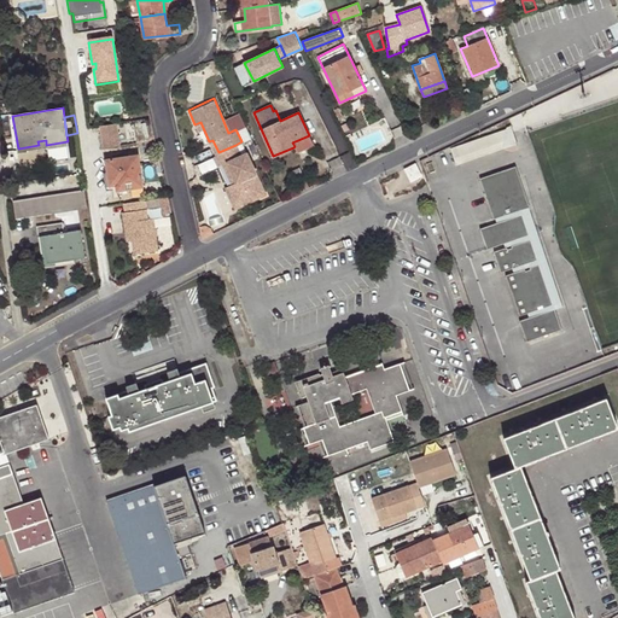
[(505,128),(450,149),(455,163),(497,146),(497,145),(514,138),(509,123),(506,126),(505,128)]
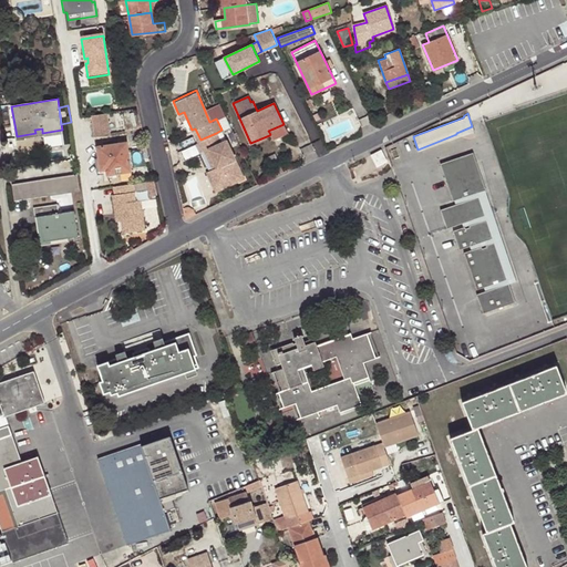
[(106,114),(93,116),(95,135),(110,133),(106,114)]
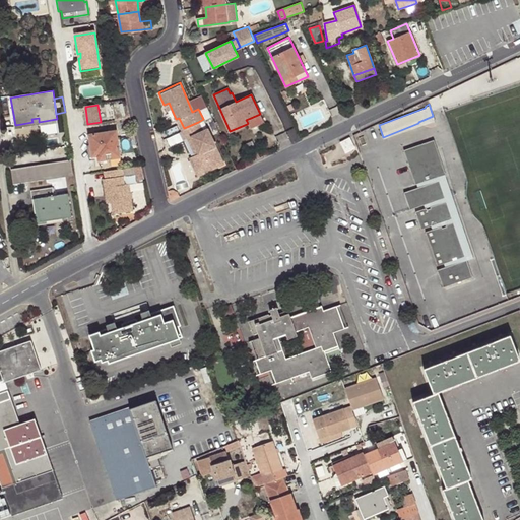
[(263,122),(260,114),(246,120),(248,123),(247,124),(249,128),(263,122)]
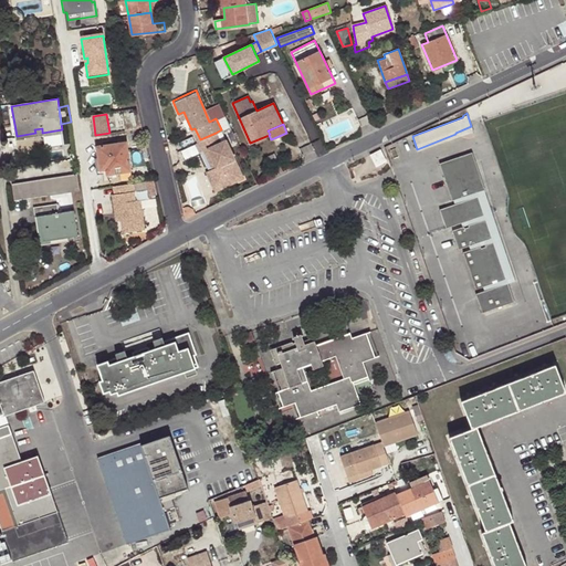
[(200,139),(195,142),(198,150),(201,149),(207,147),(216,165),(210,167),(220,187),(237,179),(231,169),(238,167),(224,138),(219,139),(216,133),(200,139)]
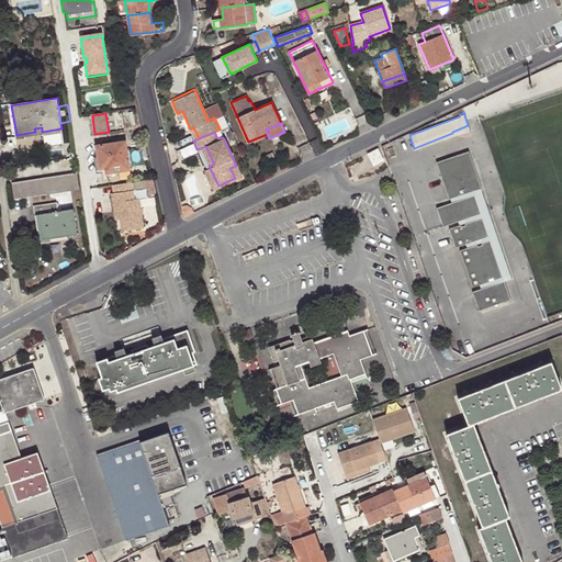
[(126,142),(97,146),(97,155),(93,155),(96,170),(103,169),(105,173),(108,173),(109,176),(115,176),(117,172),(130,170),(126,142)]
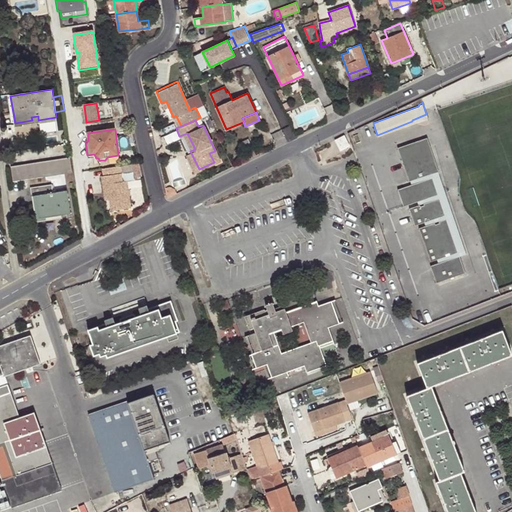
[(187,133),(182,135),(190,151),(195,149),(187,133)]
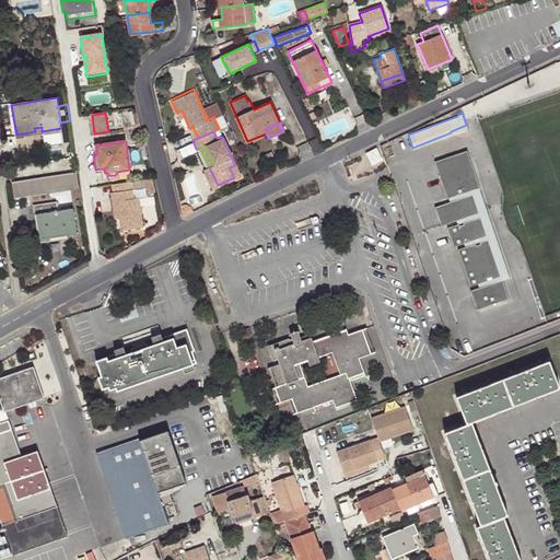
[(382,160),(376,148),(366,153),(373,165),(382,160)]
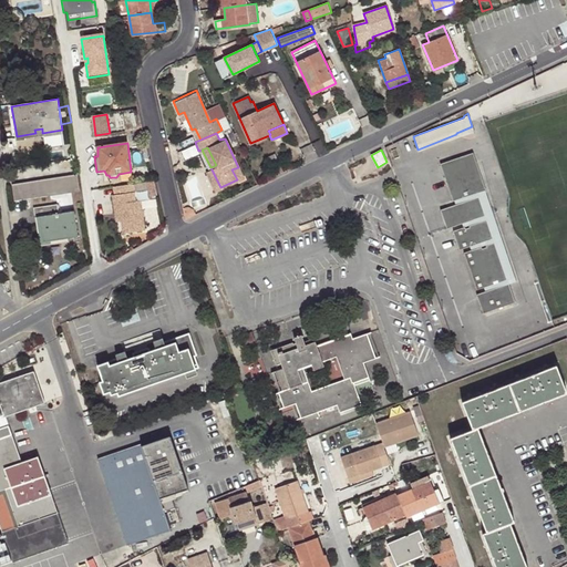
[(487,186),(473,150),(441,162),(454,199),(456,198),(486,187),(487,186)]
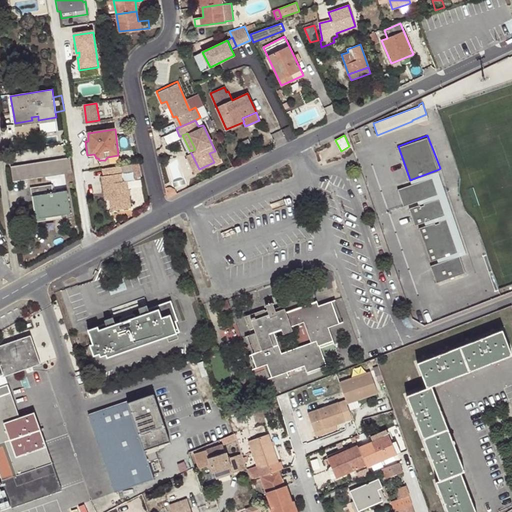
[(199,169),(190,151),(185,153),(193,171),(199,169)]
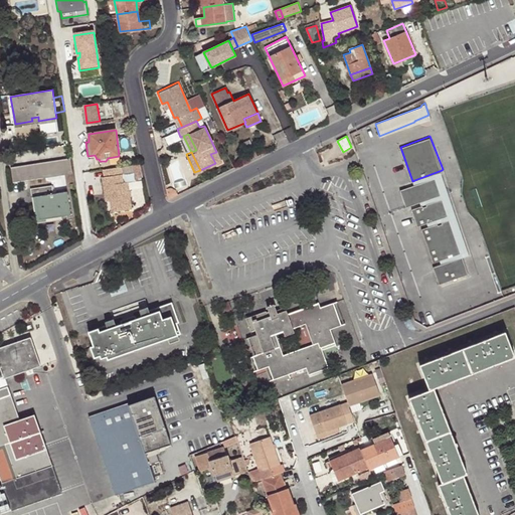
[(220,161),(216,152),(210,154),(215,163),(220,161)]
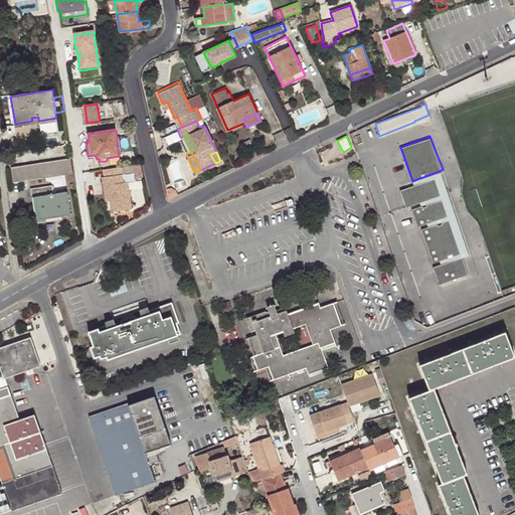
[(14,182),(72,173),(70,159),(12,168),(14,182)]
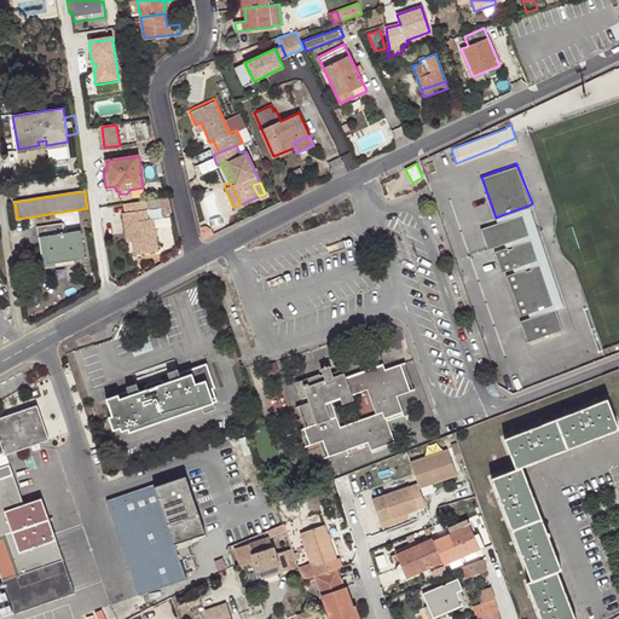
[(149,219),(146,201),(125,203),(127,213),(125,213),(127,232),(133,232),(134,241),(136,255),(160,252),(155,219),(149,219)]
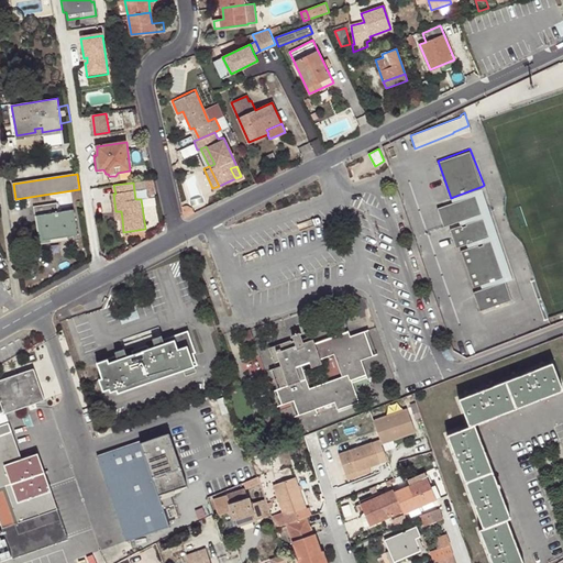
[(517,275),(483,186),(453,197),(454,201),(477,192),(484,210),(461,219),(463,223),(464,222),(468,221),(486,214),(493,233),(475,240),(471,241),(470,242),(471,245),(482,242),(486,240),(495,236),(508,274),(499,277),(495,278),(485,282),(487,286),(510,277),(510,278),(517,275)]
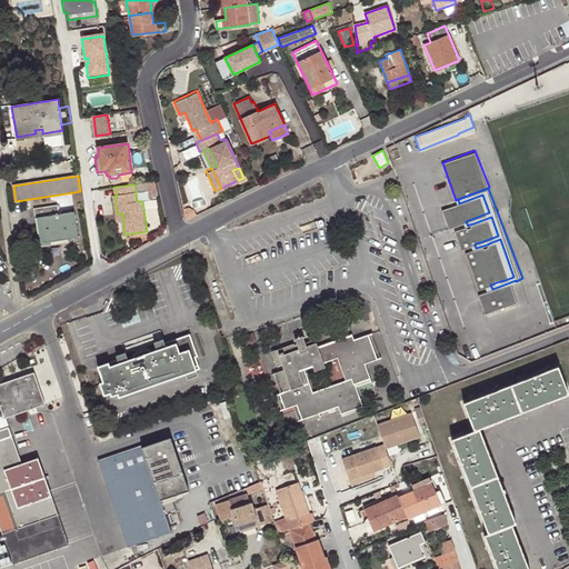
[(443,209),(451,228),(466,221),(489,212),(482,195),(459,203),(443,209)]
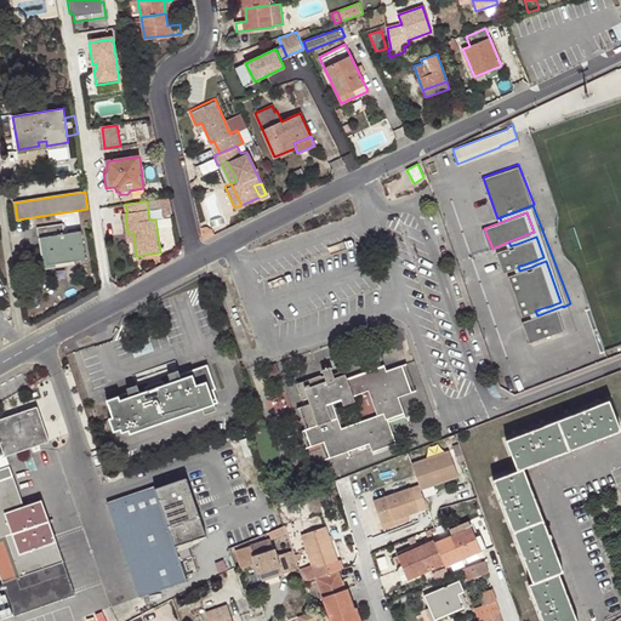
[(62,223),(38,227),(39,238),(44,237),(49,263),(85,258),(81,231),(63,233),(62,223)]
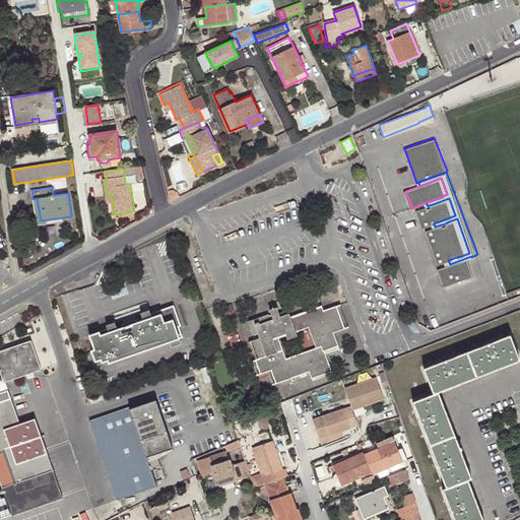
[(179,190),(170,193),(172,198),(181,194),(179,190)]
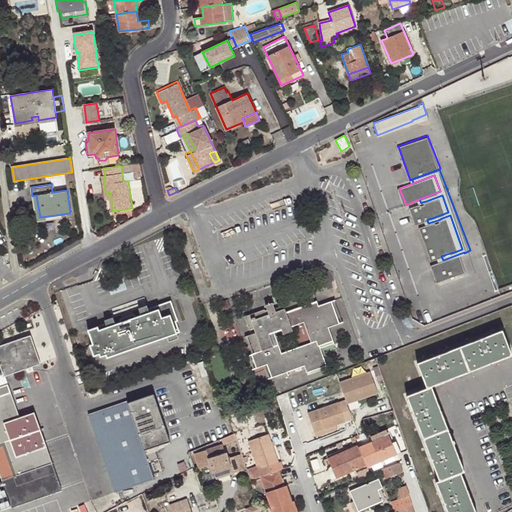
[(411,207),(418,223),(427,220),(428,219),(428,218),(431,216),(432,218),(448,212),(442,195),(426,201),(426,203),(422,204),(422,202),(421,203),(411,207)]
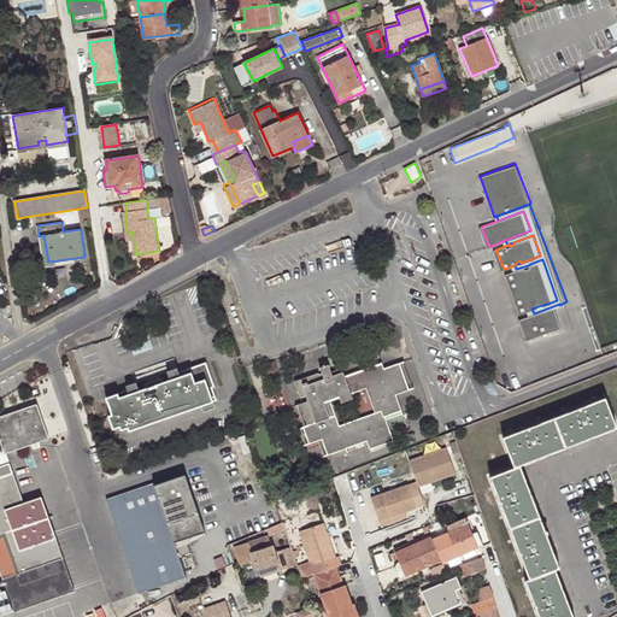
[(509,272),(524,312),(532,309),(542,305),(542,303),(547,301),(547,304),(557,300),(542,259),(533,263),(533,265),(528,266),(528,265),(516,269),(509,272)]
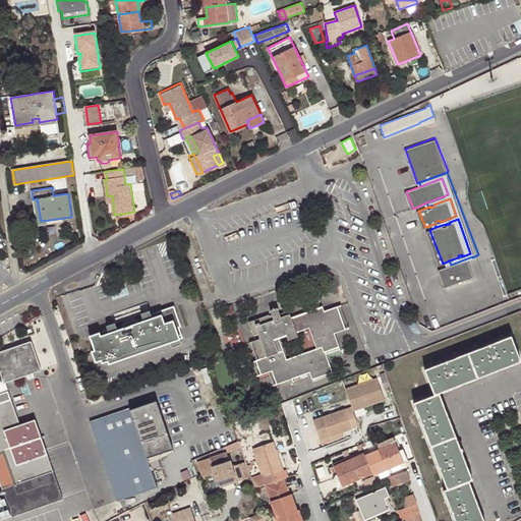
[(443,268),(449,285),(478,274),(472,257),(472,256),(451,265),(443,268)]
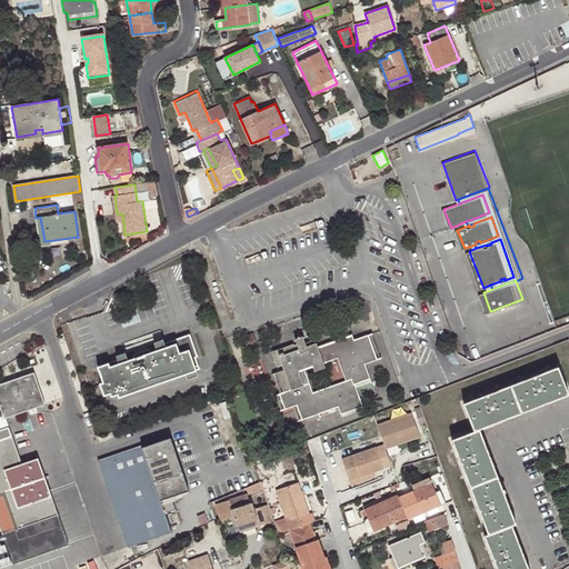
[(108,362),(98,366),(103,381),(100,382),(105,393),(111,391),(112,395),(119,392),(120,396),(199,368),(195,357),(197,356),(188,333),(163,343),(162,339),(155,342),(156,350),(129,360),(126,353),(117,356),(118,362),(109,366),(108,362)]
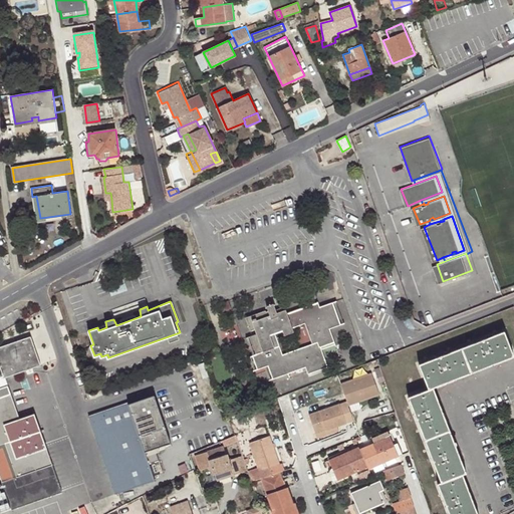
[(284,306),(275,309),(273,304),(267,305),(268,310),(246,317),(251,329),(255,329),(257,333),(248,337),(253,355),(250,356),(255,370),(265,367),(270,379),(289,373),(289,375),(306,370),(308,372),(327,366),(320,347),(335,342),(330,328),(340,324),(332,302),(319,306),(317,302),(287,312),(284,306)]
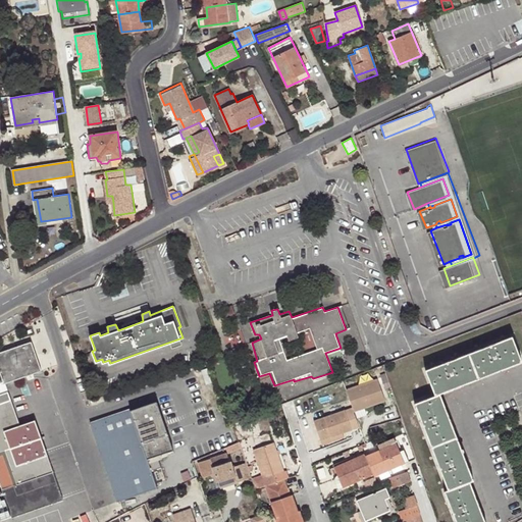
[(468,353),(478,379),(521,362),(521,360),(513,335),(468,353)]
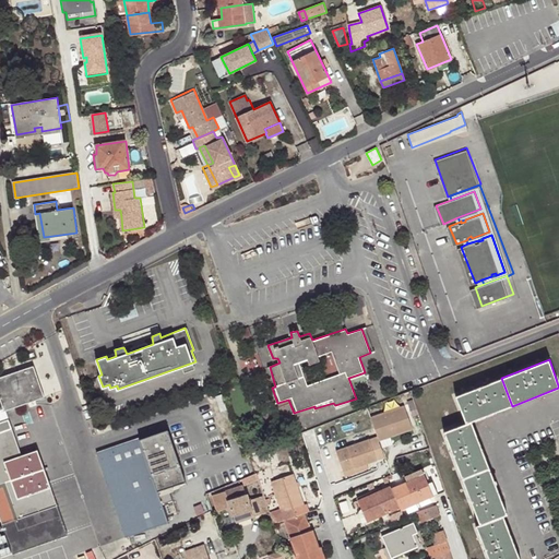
[(0,513),(14,554),(69,535),(38,449),(22,454),(13,429),(9,418),(0,421),(0,420),(0,408),(4,407),(6,411),(45,396),(34,366),(0,377),(0,513)]
